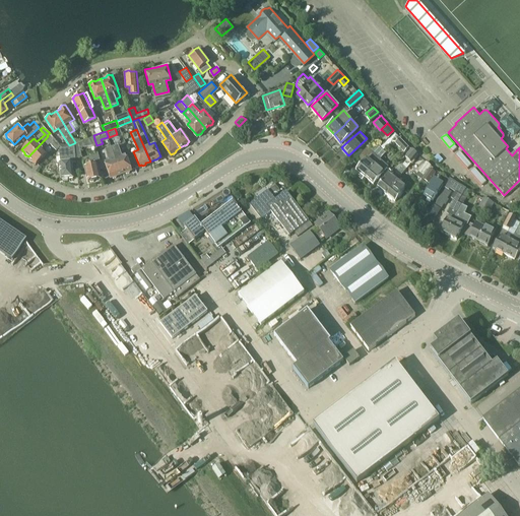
[(408,144),(404,140),(399,135),(394,140),(399,145),(403,149),(408,144)]
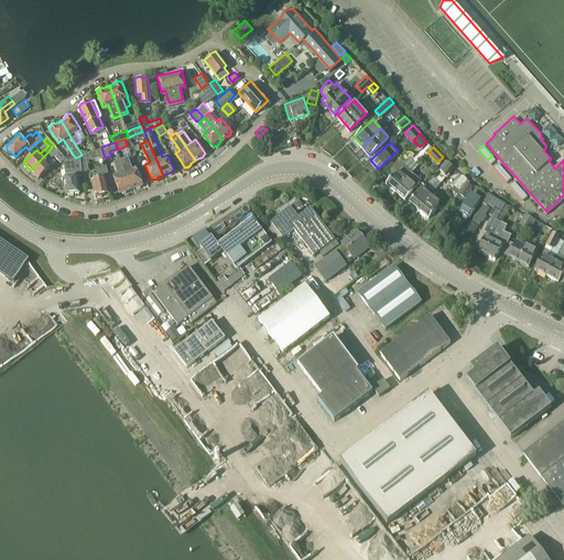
[(58,150),(56,152),(52,148),(31,170),(31,172),(33,173),(34,173),(38,176),(50,164),(46,160),(54,153),(61,161),(65,157),(58,150)]
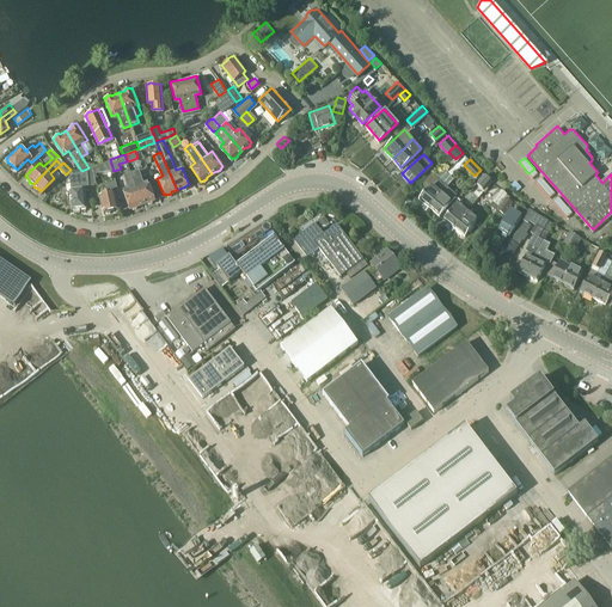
[(95,171),(111,167),(109,160),(98,164),(89,167),(87,169),(89,177),(89,183),(96,181),(95,171)]
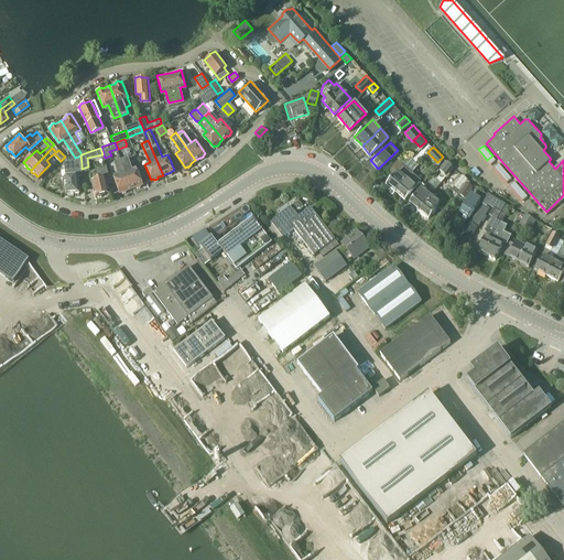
[(82,173),(82,169),(82,163),(80,155),(75,158),(64,159),(65,175),(64,175),(65,192),(67,192),(67,193),(73,193),(73,191),(79,191),(77,174),(82,173)]
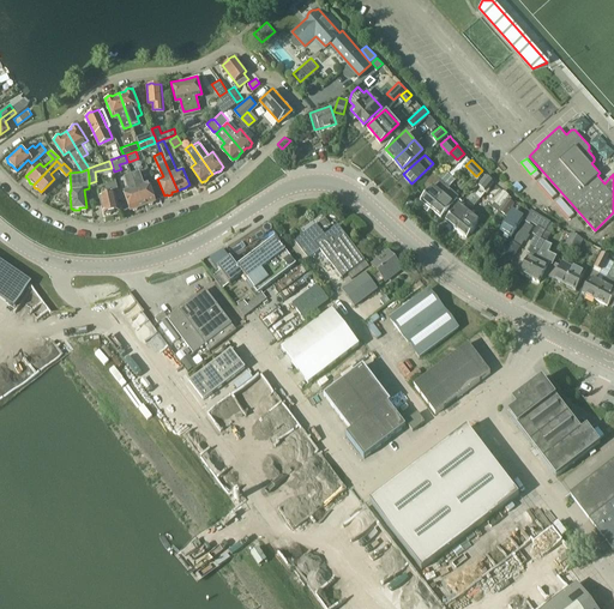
[(149,181),(144,184),(139,172),(132,174),(143,204),(148,202),(150,203),(152,202),(154,200),(155,199),(149,181)]
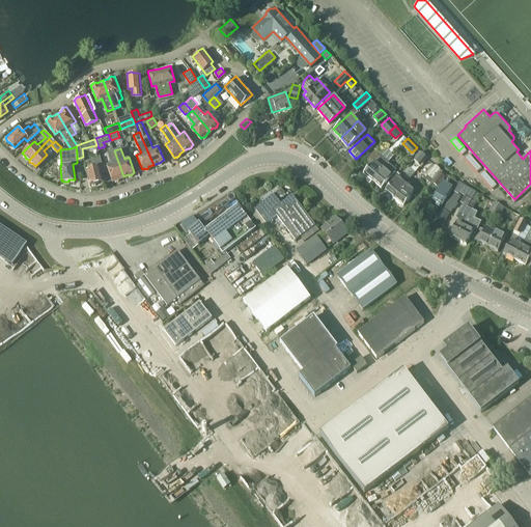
[(379,153),(374,148),(370,153),(374,157),(363,170),(372,177),(387,160),(379,153)]
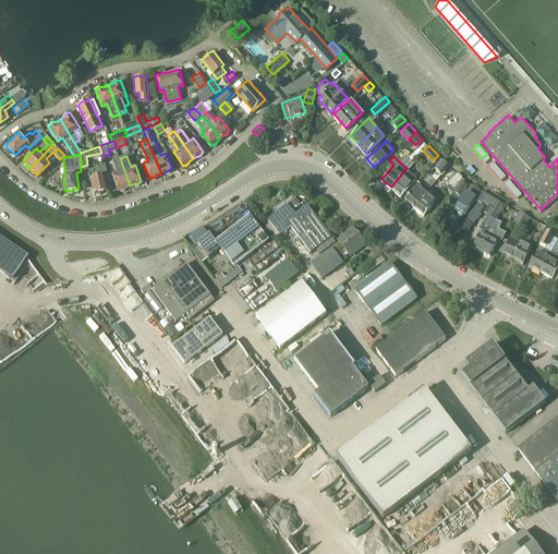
[(440,172),(448,164),(441,157),(433,167),(437,170),(440,172)]
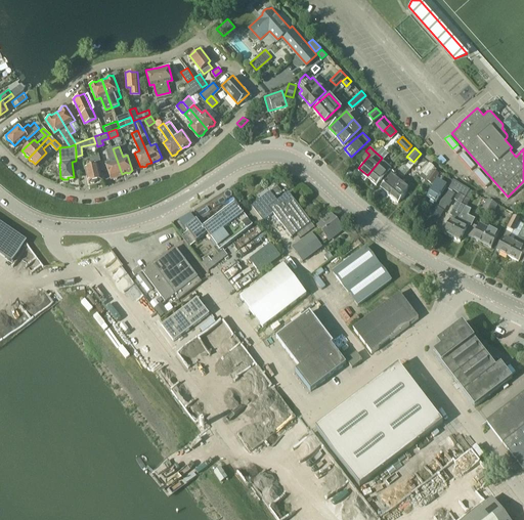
[(118,175),(122,174),(113,148),(106,150),(111,161),(105,163),(111,178),(113,177),(114,177),(117,177),(118,175)]
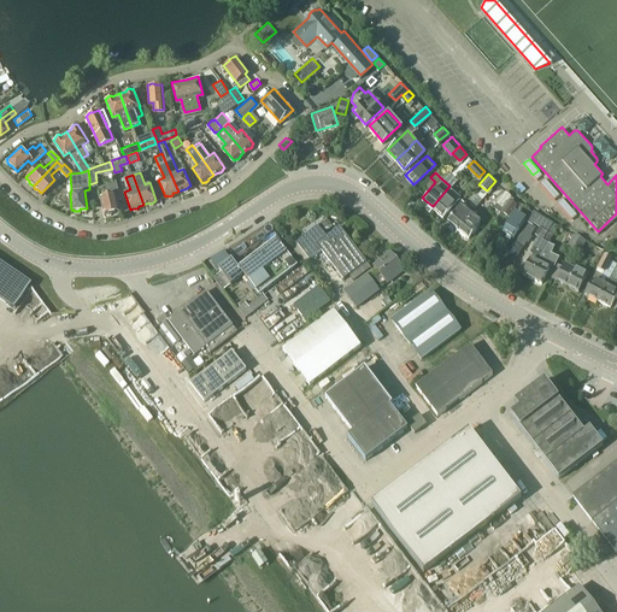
[(121,198),(119,193),(117,181),(105,183),(107,194),(100,195),(104,212),(106,212),(107,213),(111,212),(112,211),(119,210),(117,199),(121,198)]
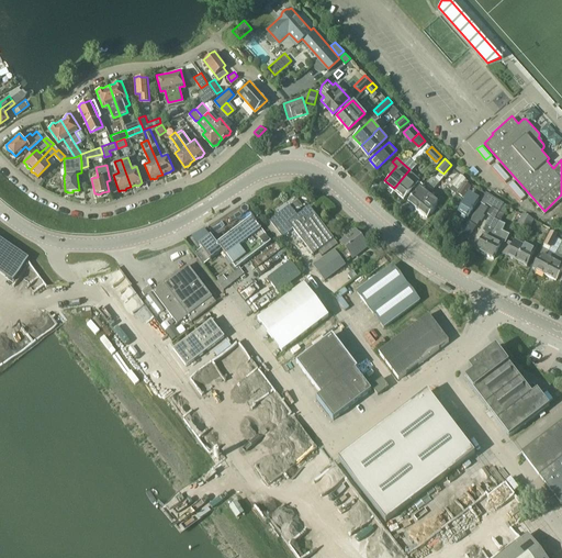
[(413,183),(418,177),(409,169),(394,188),(403,196),(413,183)]
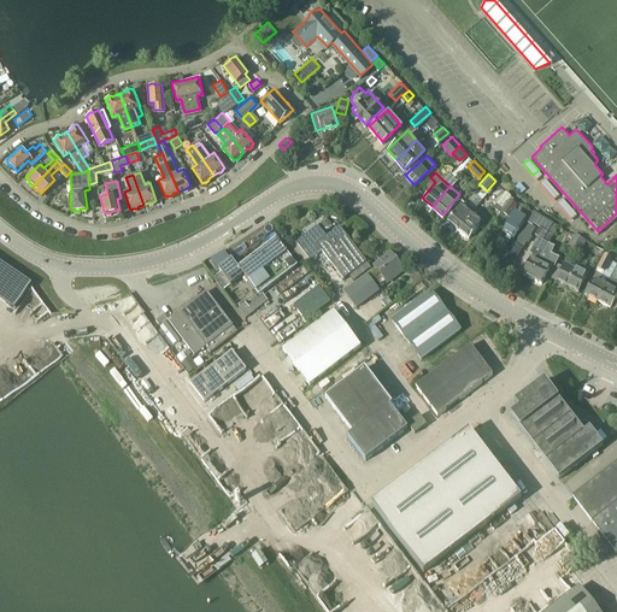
[(499,210),(511,194),(505,188),(495,200),(498,202),(495,206),(499,210)]
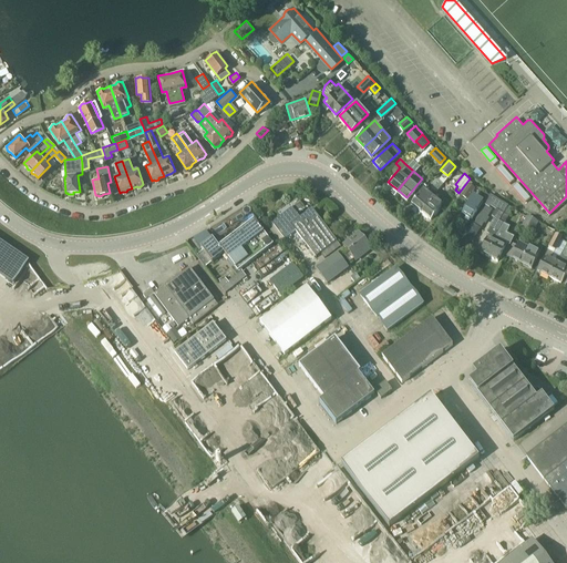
[(467,196),(474,185),(468,182),(461,193),(467,196)]
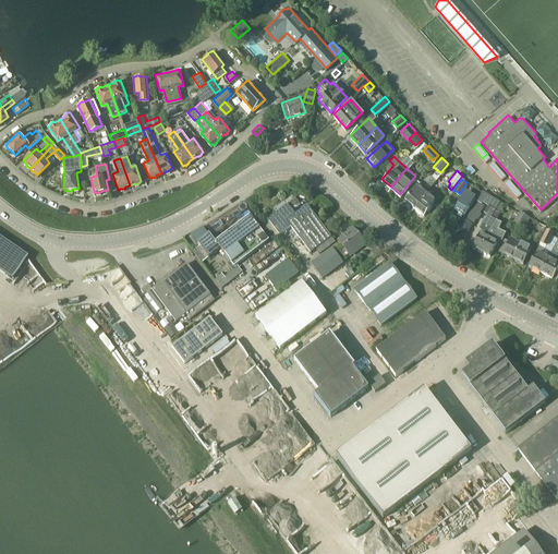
[(414,206),(428,187),(420,180),(415,187),(414,185),(404,199),(414,206)]
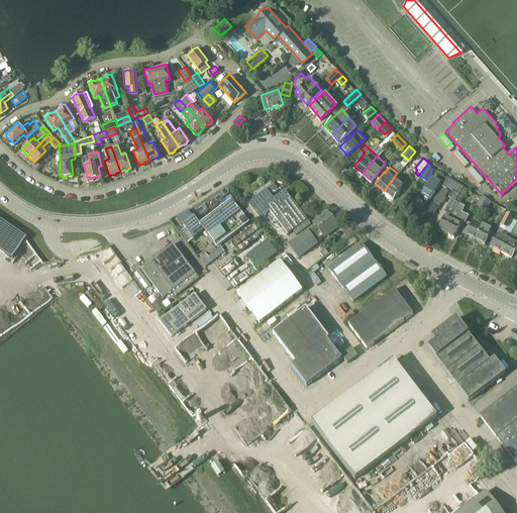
[(401,186),(405,180),(397,173),(384,191),(392,198),(401,186)]
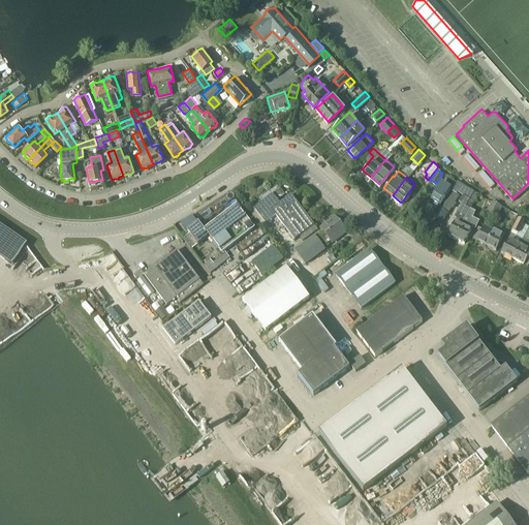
[(457,189),(461,182),(457,179),(450,188),(453,189),(444,201),(452,205),(460,191),(457,189)]
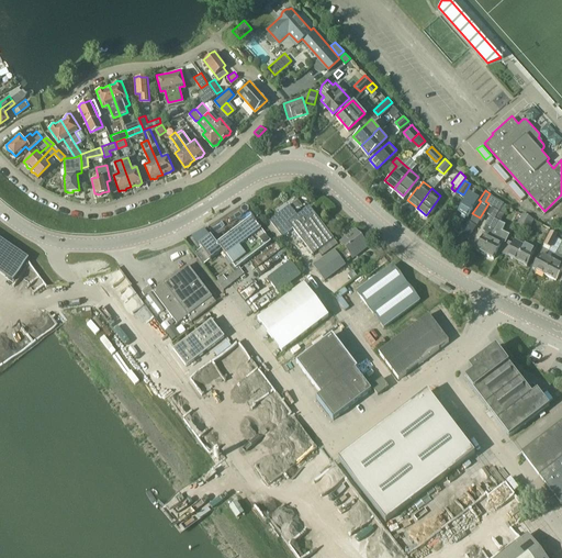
[(467,214),(479,197),(469,191),(458,209),(467,214)]
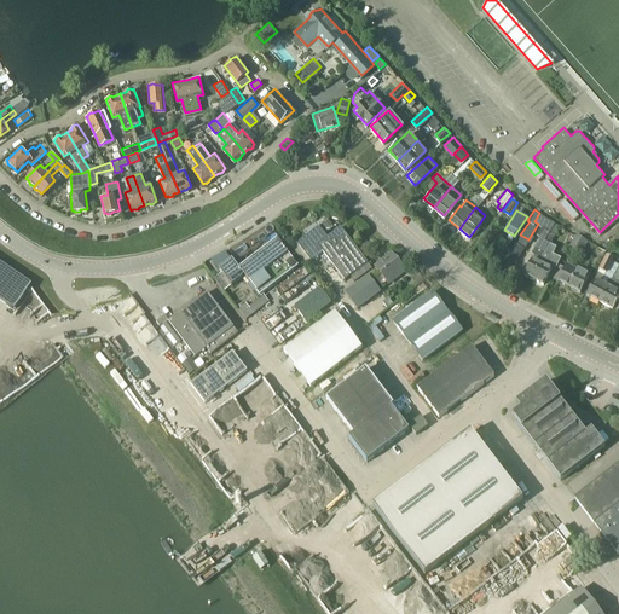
[(544,238),(554,221),(547,216),(537,233),(541,236),(533,248),(531,252),(533,253),(532,258),(531,258),(524,272),(532,277),(539,261),(543,264),(545,259),(541,256),(549,241),(544,238)]
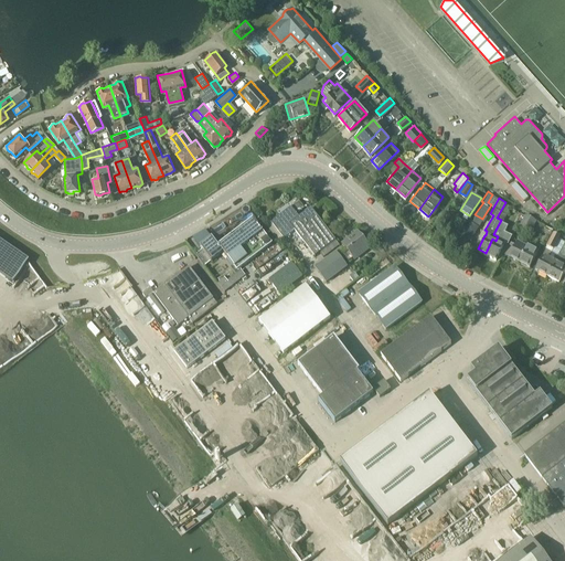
[(505,202),(497,218),(501,220),(505,213),(510,204),(505,202)]
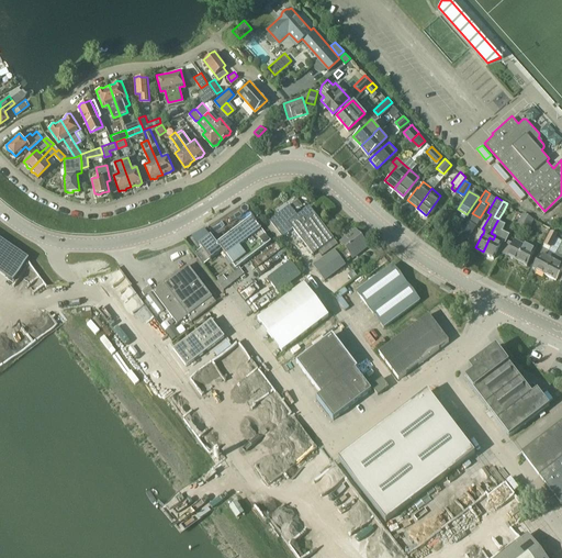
[(310,203),(296,213),(289,203),(270,218),(282,234),(292,225),(302,238),(298,242),(307,255),(312,250),(313,252),(317,247),(322,253),(337,241),(310,203)]
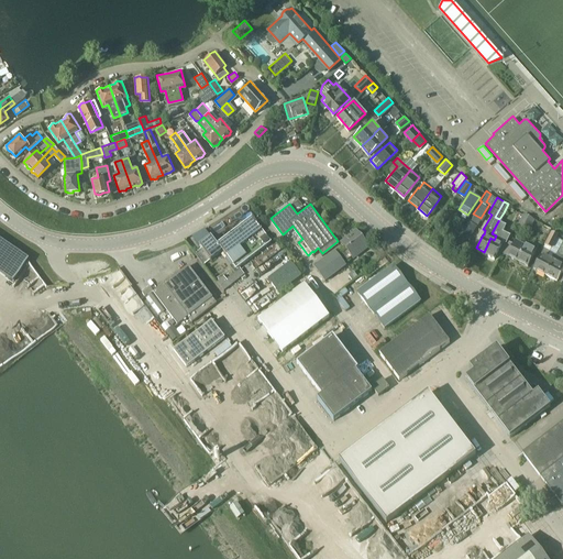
[(529,227),(533,218),(522,211),(517,221),(529,227)]
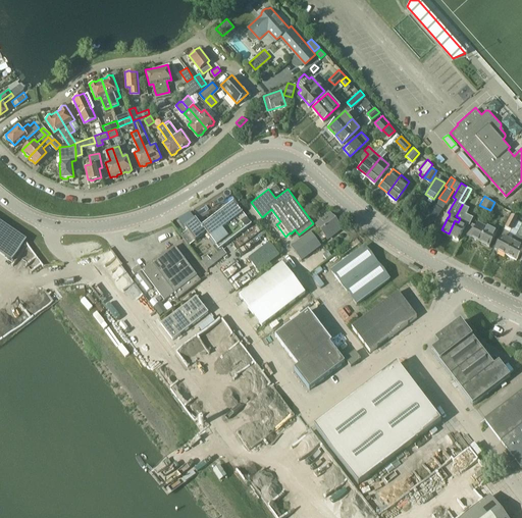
[(218,247),(251,222),(233,200),(201,224),(195,216),(184,225),(195,239),(205,229),(218,247)]
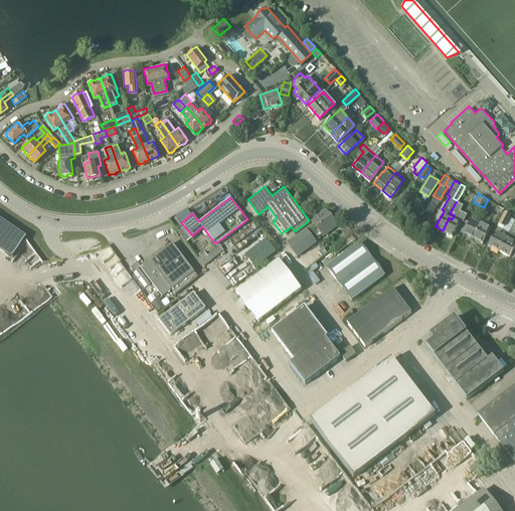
[(420,217),(426,208),(423,206),(417,215),(420,217)]
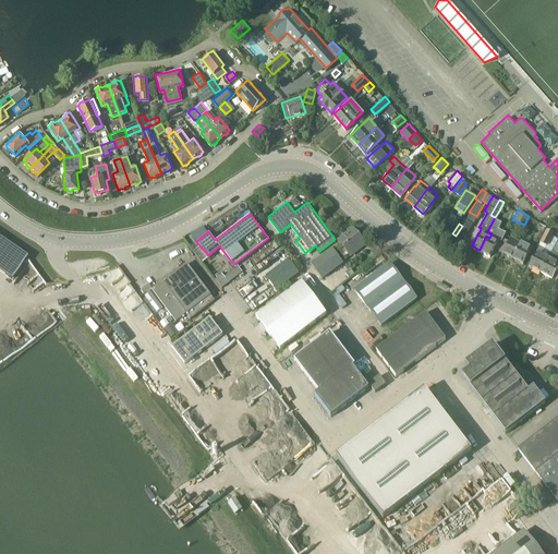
[(344,255),(364,240),(353,227),(349,231),(347,229),(337,237),(344,247),(340,250),(344,255)]
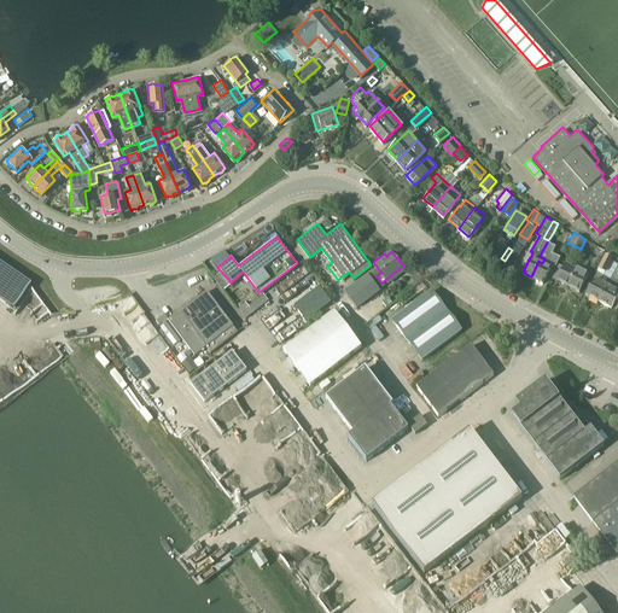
[(605,269),(612,255),(605,251),(596,266),(605,269)]
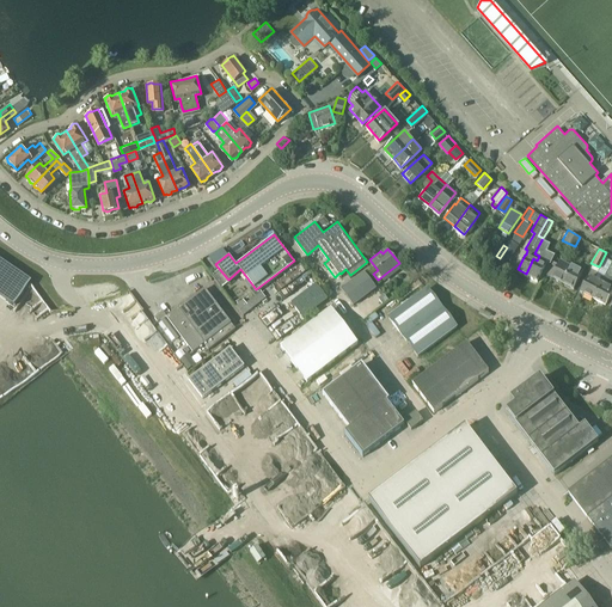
[(0,256),(0,293),(8,299),(14,304),(31,277),(25,274),(0,256)]
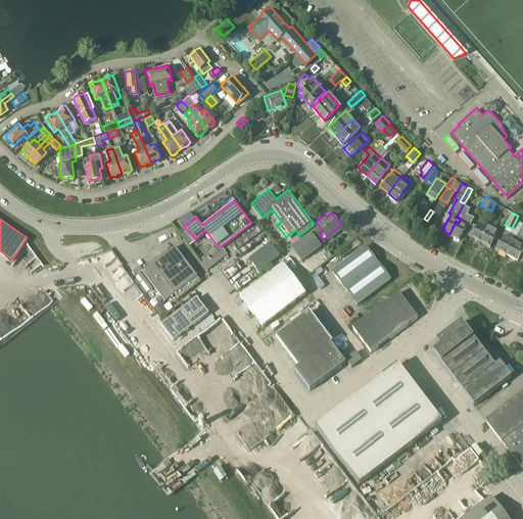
[(459,238),(467,222),(461,219),(459,223),(456,221),(449,234),(459,238)]
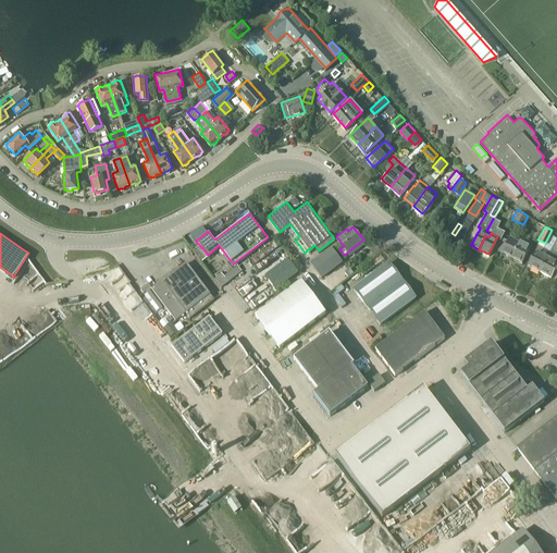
[(525,244),(519,241),(509,235),(502,250),(511,256),(521,261),(530,246),(532,241),(528,238),(525,244)]
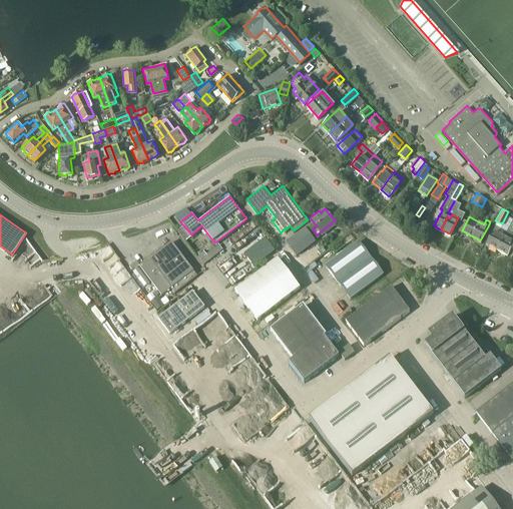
[(506,228),(501,226),(495,223),(486,242),(496,247),(506,228)]
